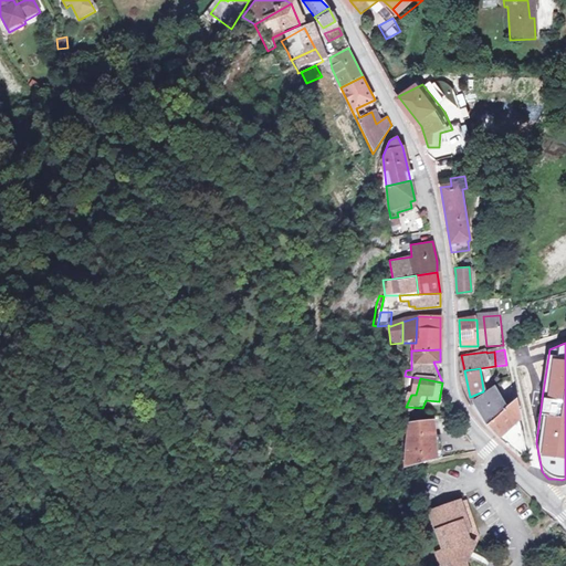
[(494,389),(473,401),(485,422),(502,409),(494,389)]
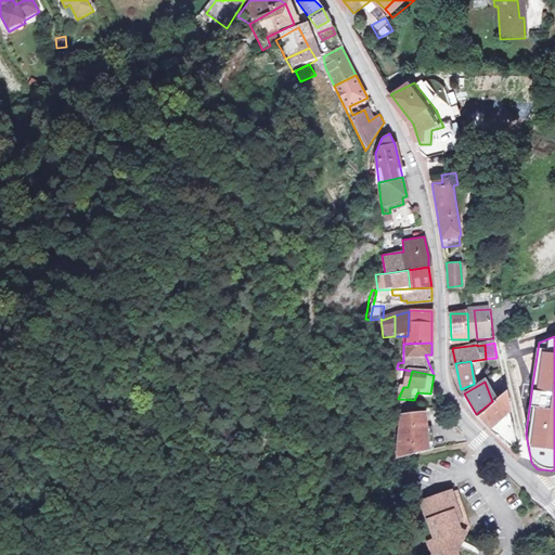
[(492,401),(476,414),(487,426),(489,427),(512,446),(515,442),(504,392),(492,401)]
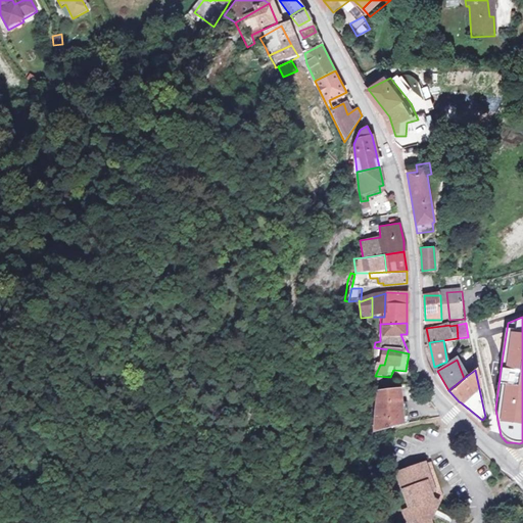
[(400,388),(376,391),(373,428),(411,422),(410,413),(408,412),(408,402),(401,401),(400,388)]
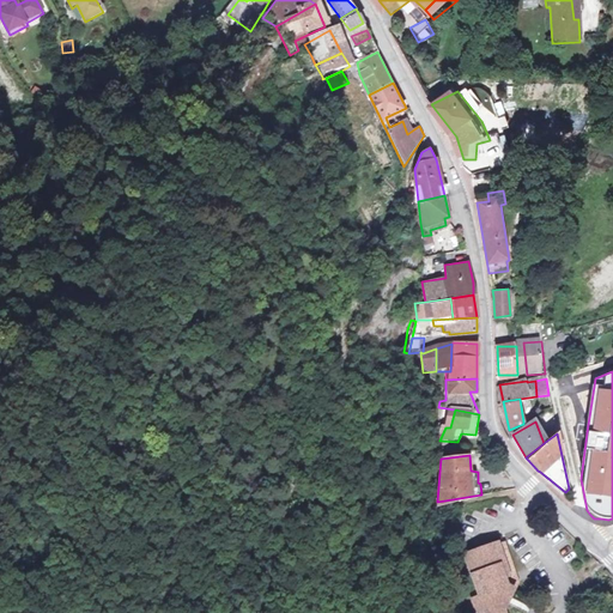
[(504,542),(499,544),(502,552),(505,560),(510,559),(504,542)]
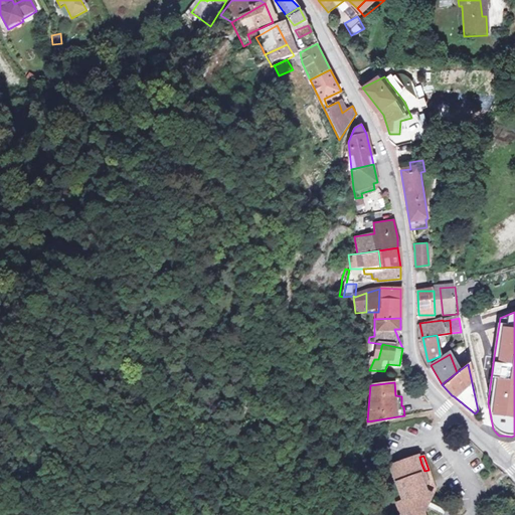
[(410,460),(391,467),(403,502),(397,504),(400,511),(400,514),(423,514),(424,514),(421,508),(423,508),(424,505),(426,502),(427,502),(430,503),(433,497),(428,495),(431,491),(428,484),(433,483),(428,470),(424,471),(421,464),(419,457),(410,460)]
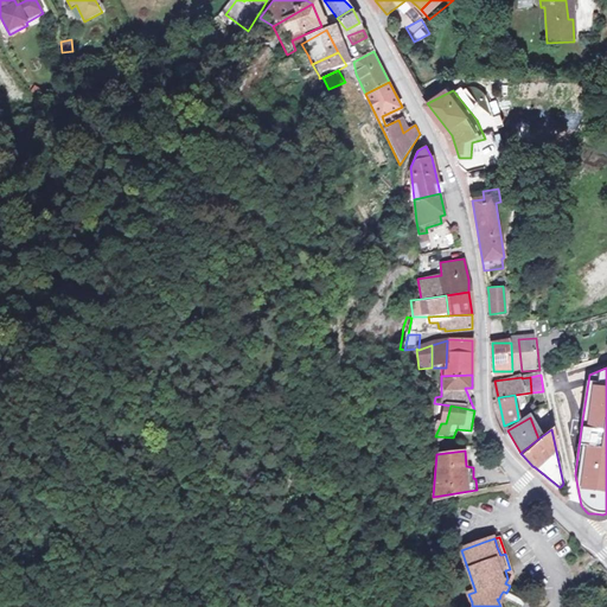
[(504,598),(506,593),(504,592),(503,592),(500,595),(499,599),(497,599),(500,606),(503,599),(504,598)]
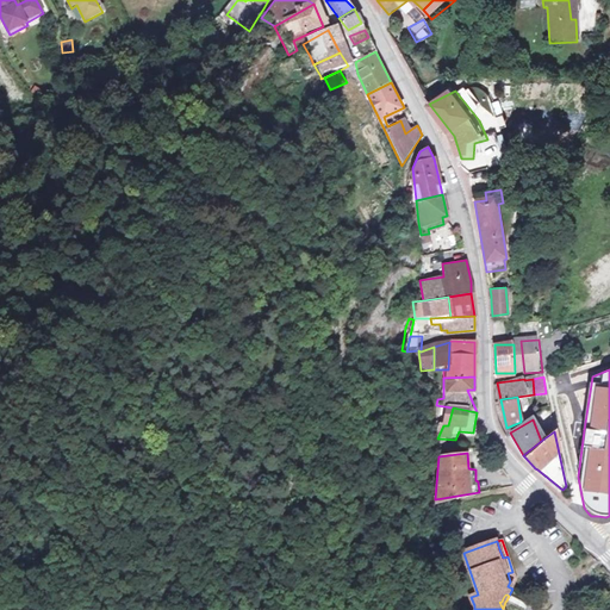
All buildings are outlined.
